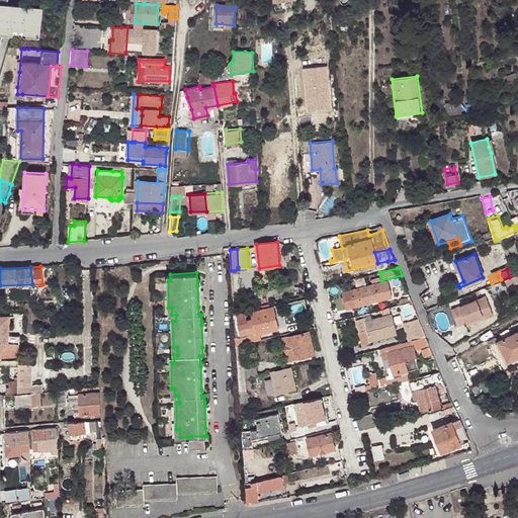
[(515,283),(513,276),(509,277),(501,279),(503,283),(504,286),(505,287),(515,283)]
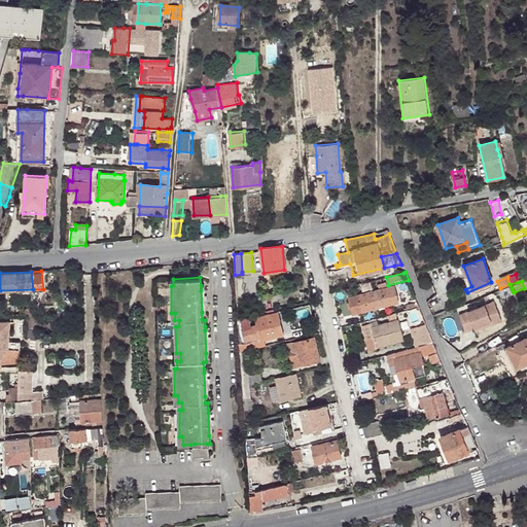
[(393,287),(371,292),(376,307),(396,303),(393,287)]
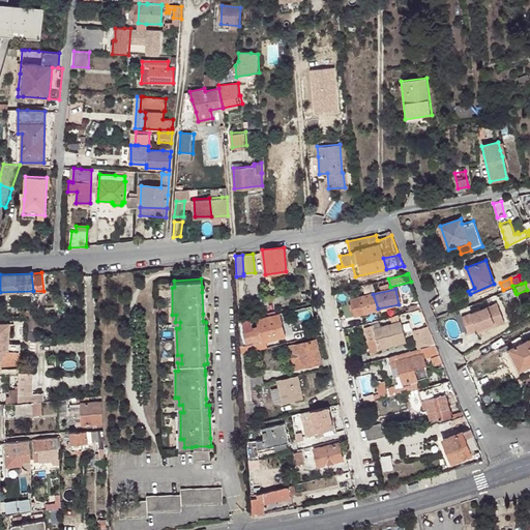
[(375,310),(371,294),(347,300),(352,316),(375,310)]
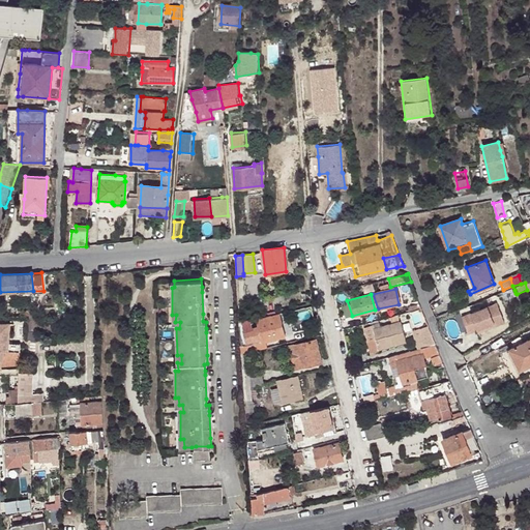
[(500,323),(493,302),(461,316),(467,332),(476,329),(477,331),(500,323)]
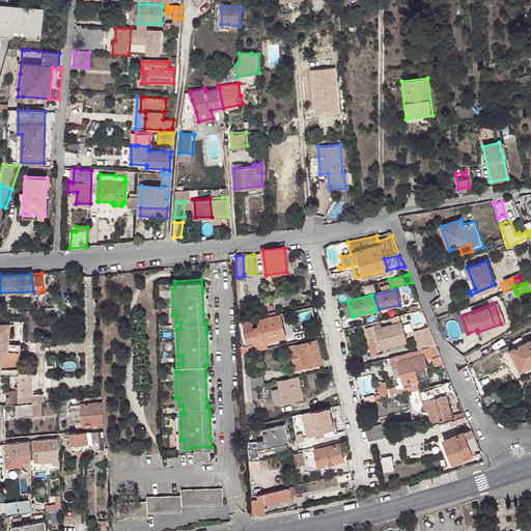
[(408,313),(421,310),(420,305),(407,308),(408,313)]
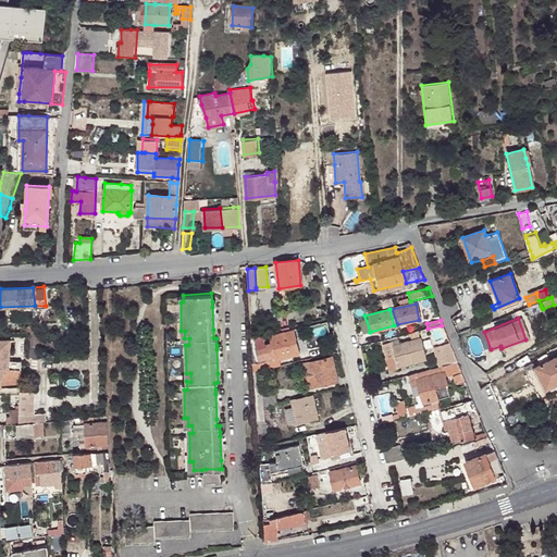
[(259,332),(254,333),(261,358),(267,357),(274,355),(271,343),(267,344),(263,331),(259,332)]
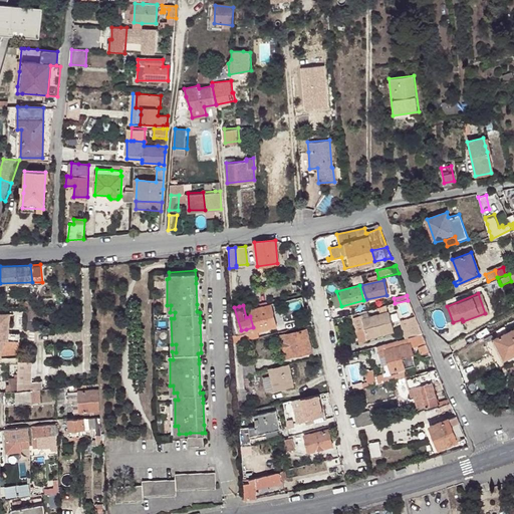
[(250,316),(253,327),(254,329),(275,325),(270,305),(249,309),(250,316)]
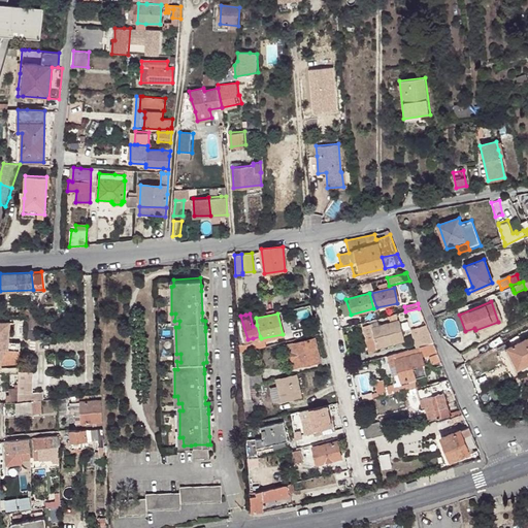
[(376,350),(403,341),(398,321),(397,321),(396,315),(388,317),(390,323),(377,326),(376,322),(369,324),(369,325),(362,327),(365,341),(366,341),(369,353),(376,352),(376,350)]
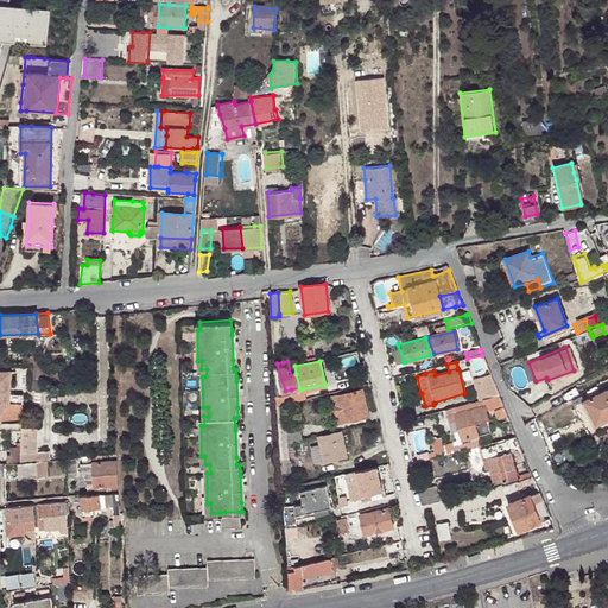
[(39,363),(32,363),(32,380),(59,381),(59,372),(39,372),(39,363)]
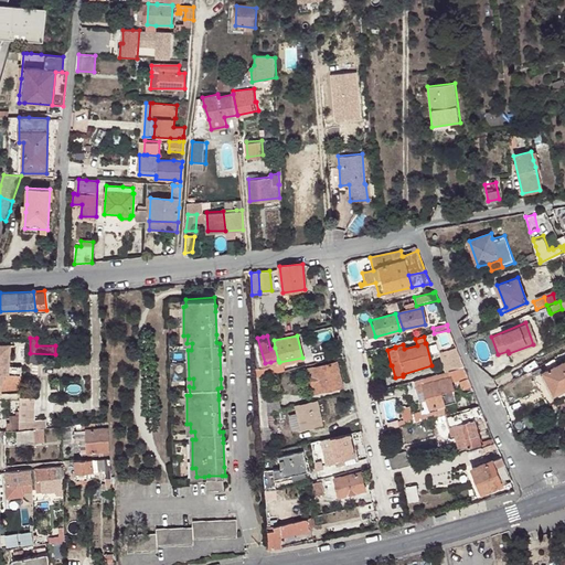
[(464,368),(457,349),(445,352),(449,372),(464,368)]
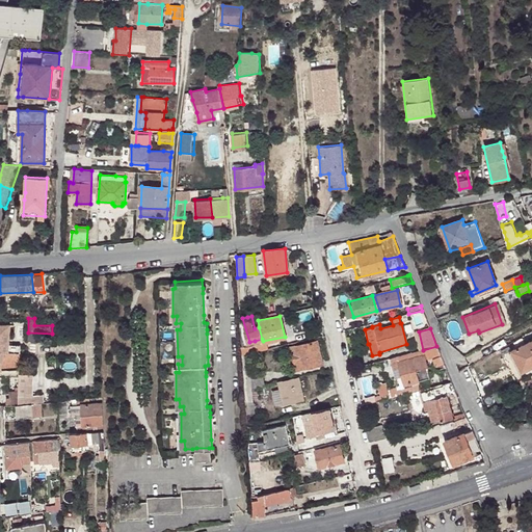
[(531,340),(529,342),(511,350),(514,358),(519,356),(524,369),(531,366),(531,340)]
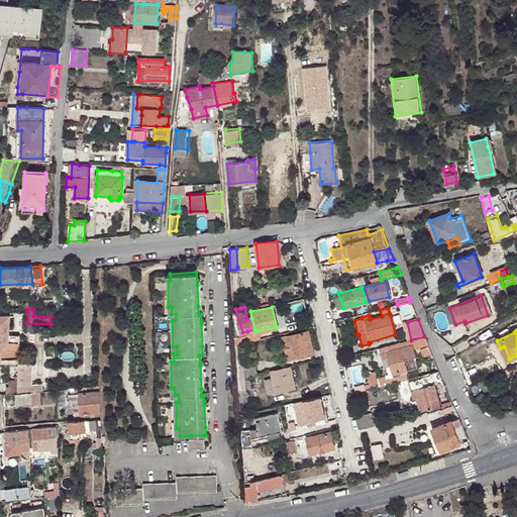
[(312,352),(307,331),(282,337),(287,358),(312,352)]
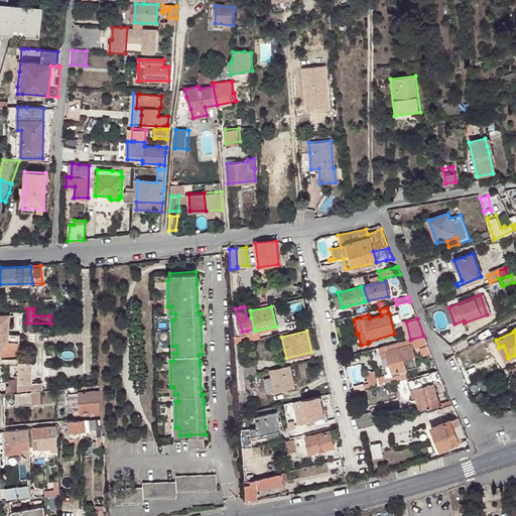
[(409,339),(379,348),(380,354),(387,352),(390,366),(392,373),(416,366),(412,348),(427,345),(423,336),(410,340),(409,339)]
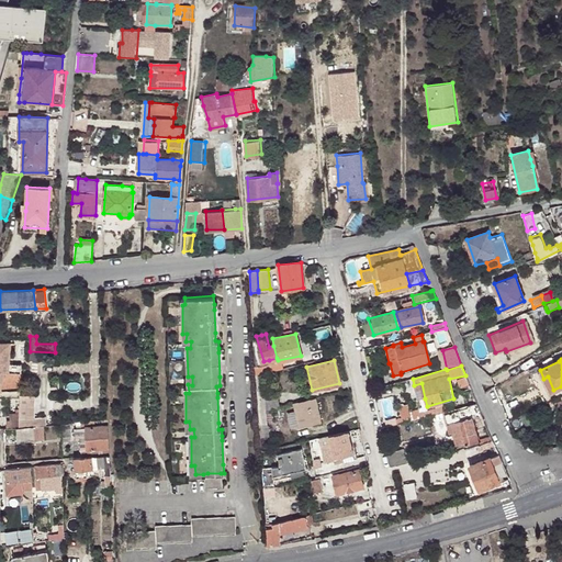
[(21,371),(1,371),(1,391),(20,390),(21,371)]
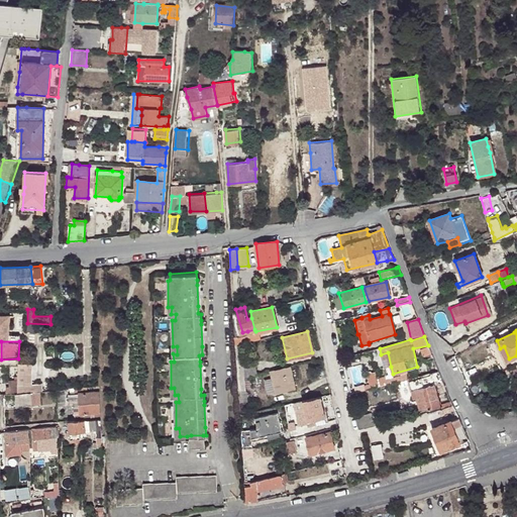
[(235,343),(238,378),(246,376),(256,374),(255,366),(253,359),(245,360),(243,341),(235,343)]
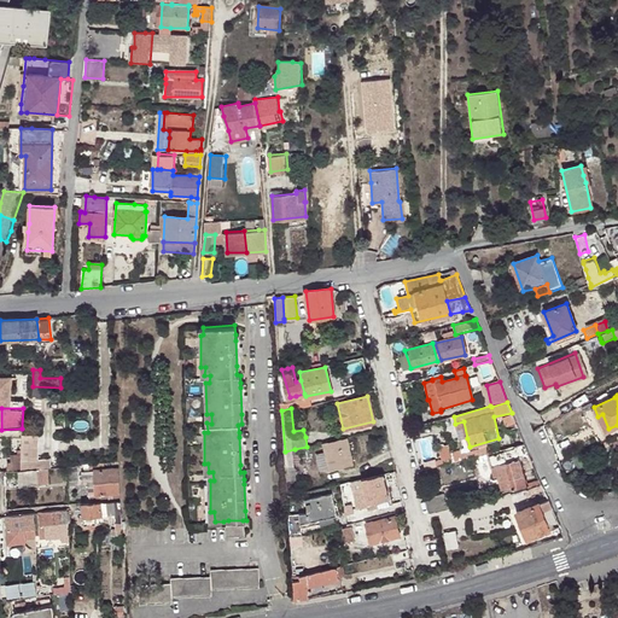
[(464,421),(455,424),(461,439),(467,438),(464,421)]
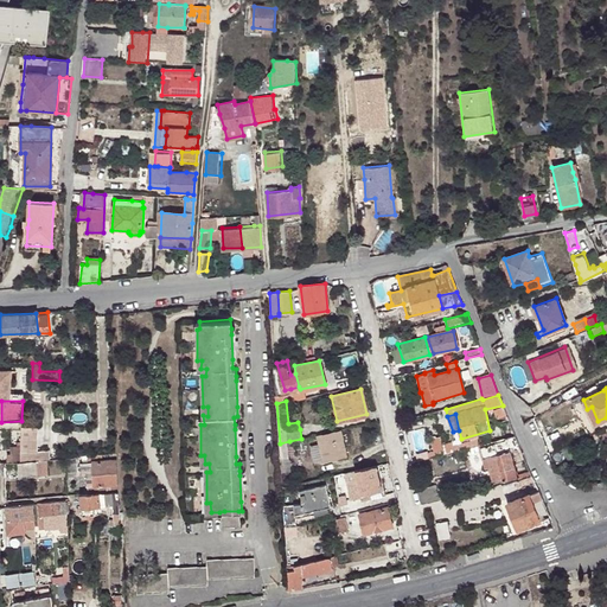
[(20,429),(21,434),(32,434),(32,451),(37,451),(38,427),(21,427),(20,429)]
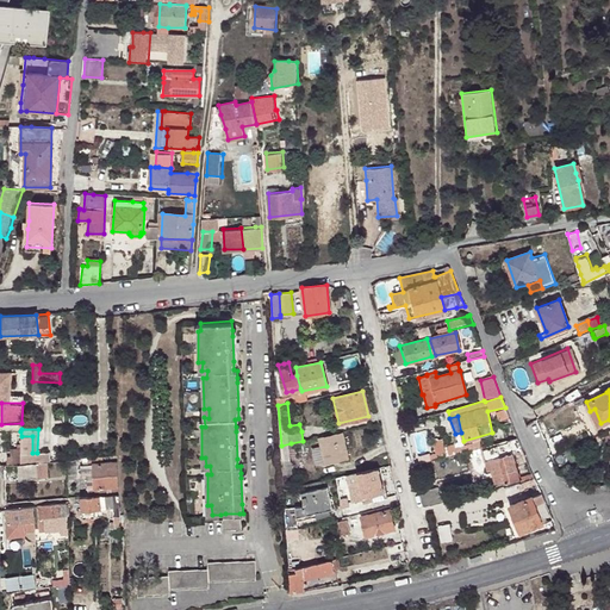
[(349,459),(343,431),(318,437),(319,446),(324,461),(324,464),(349,459)]
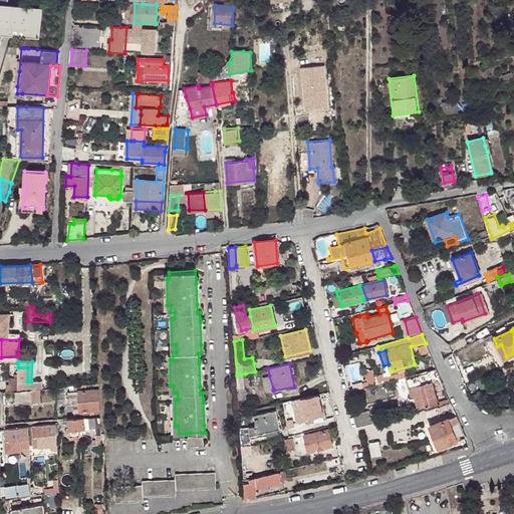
[(27,367),(18,367),(18,377),(17,390),(31,389),(31,381),(27,381),(27,367)]
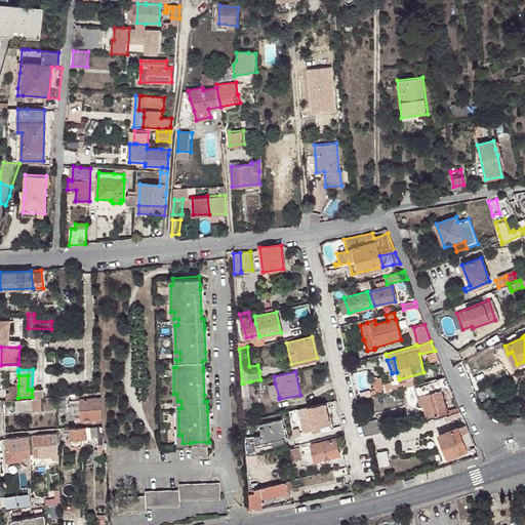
[(441,377),(437,378),(438,380),(415,387),(418,396),(421,395),(428,417),(449,411),(444,389),(451,388),(446,376),(441,377)]
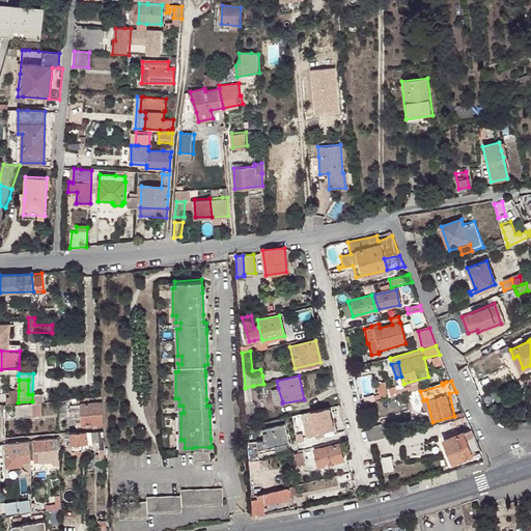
[(253,386),(245,388),(246,400),(254,400),(253,386)]
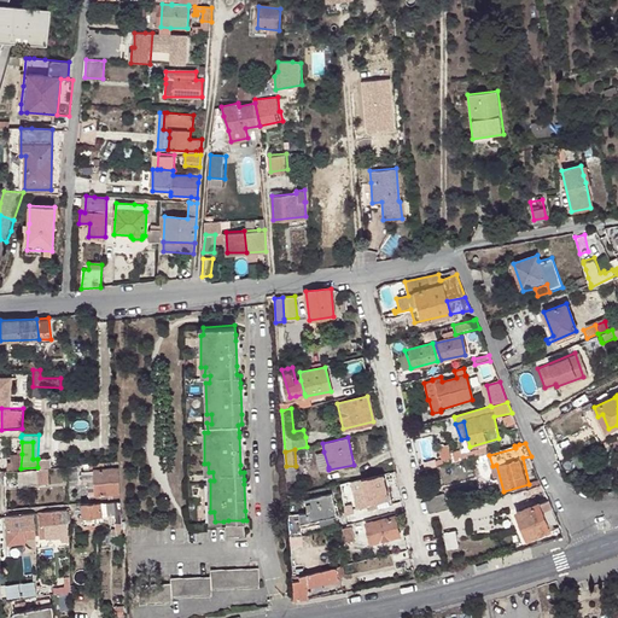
[(328,467),(324,452),(315,454),(319,470),(328,467)]
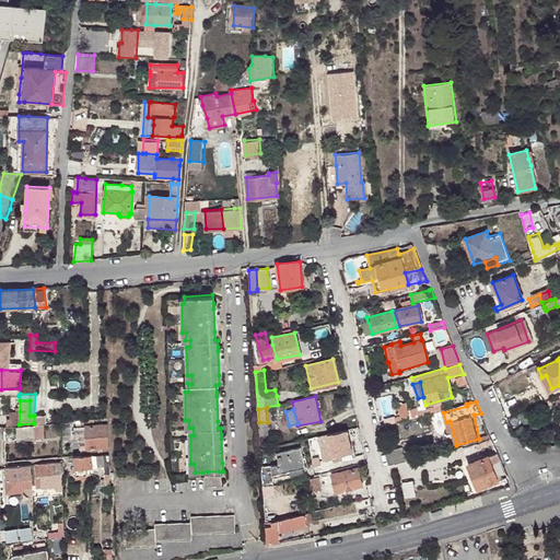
[(409,411),(411,419),(420,416),(419,409),(409,411)]
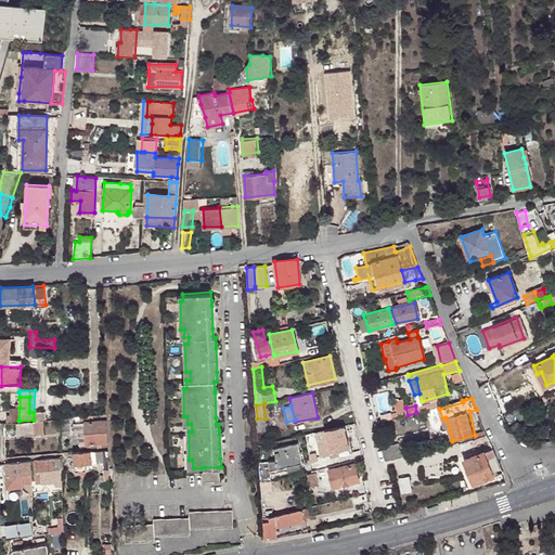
[(10,409),(11,415),(15,414),(15,421),(18,421),(20,408),(10,409)]
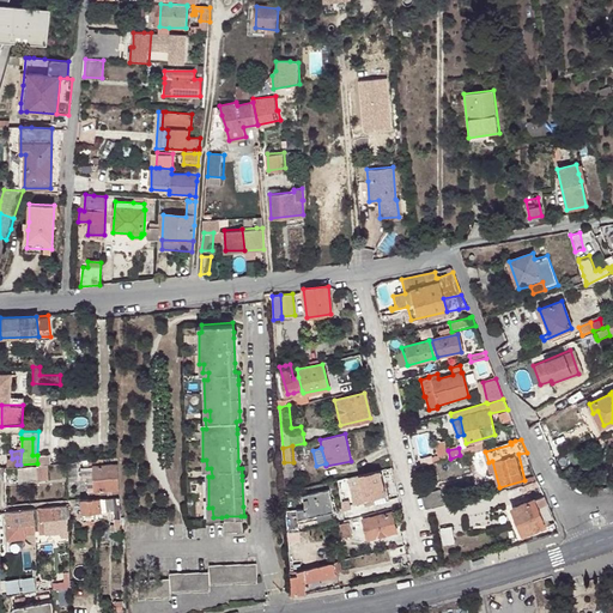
[(47,462),(37,463),(40,479),(48,478),(47,462)]
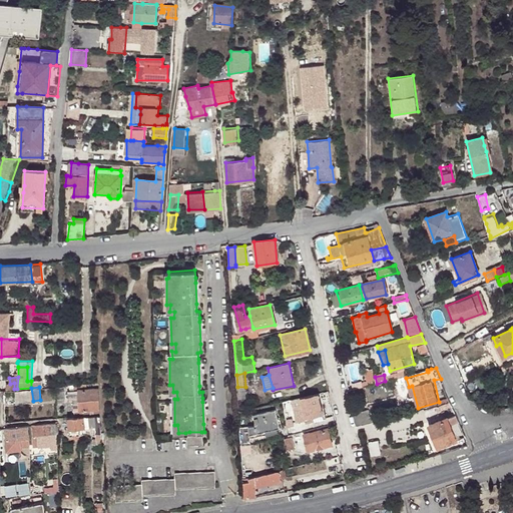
[(237,387),(237,399),(245,398),(245,387),(237,387)]
